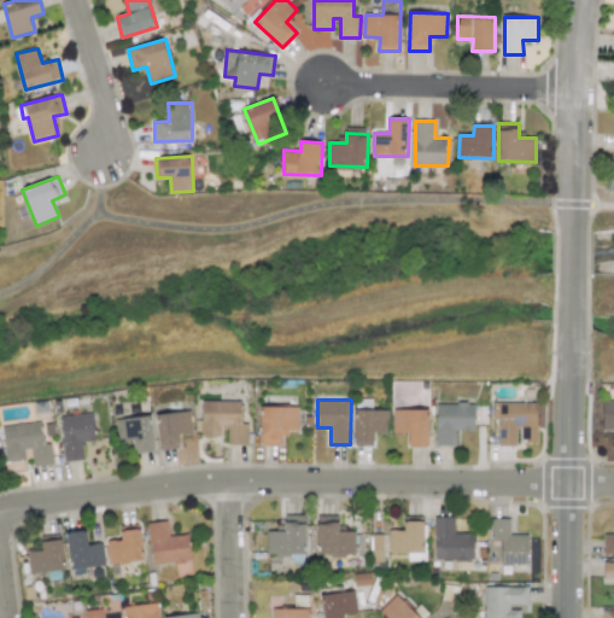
[(613,400),(603,401),(604,431),(613,431),(613,400)]
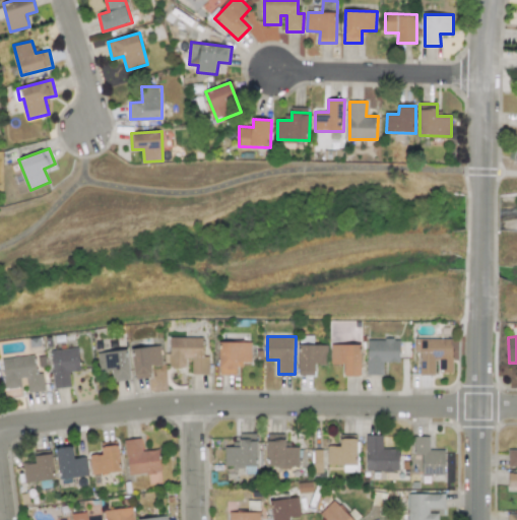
[(210,356),(204,356),(204,337),(172,337),(171,368),(187,368),(187,359),(193,359),(193,374),(210,374),(210,356)]
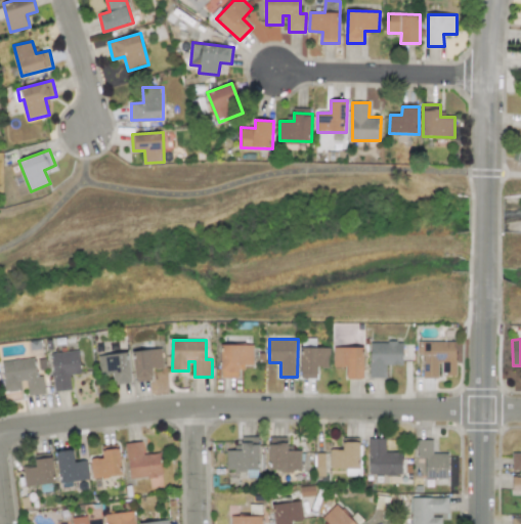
[(458,375),(458,341),(421,341),(421,356),(425,356),(425,378),(441,378),(441,375),(458,375)]
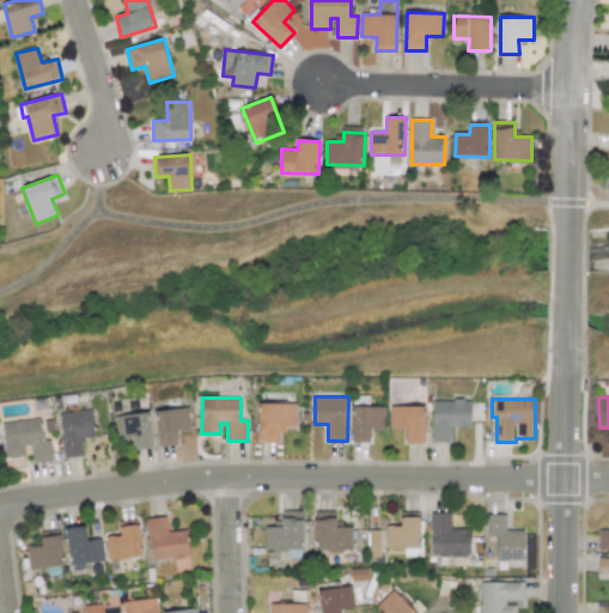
[(452,442),(454,426),(473,428),(473,400),(434,400),(433,442),(452,442)]
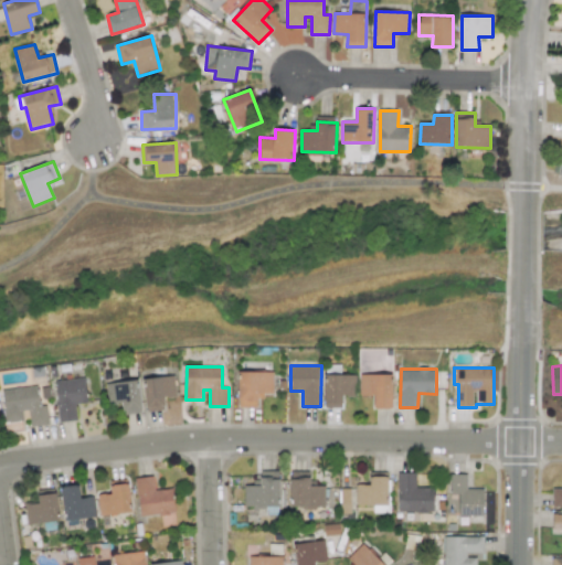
[(274,371),(240,372),(241,407),(258,406),(258,393),(275,393),(274,371)]
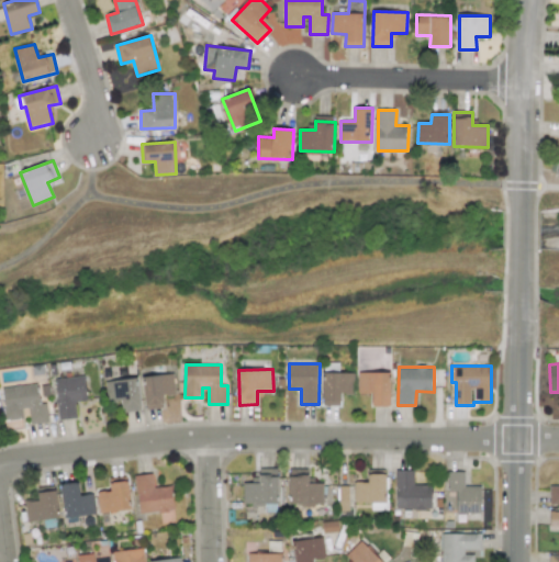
[(355,372),(324,372),(324,405),(343,406),(343,393),(355,393),(355,372)]
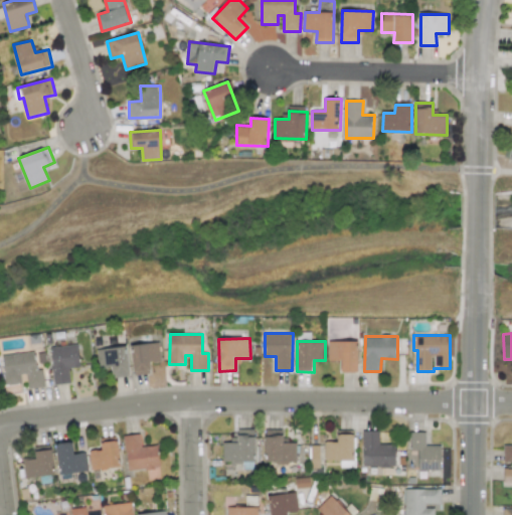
[(358,341),(329,342),(329,360),(341,360),(341,372),(358,372),(358,341)]
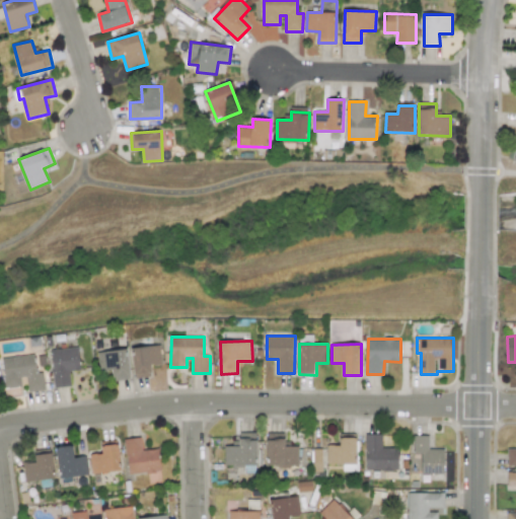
[(136,379),(153,376),(151,365),(163,363),(161,345),(132,349),(136,379)]
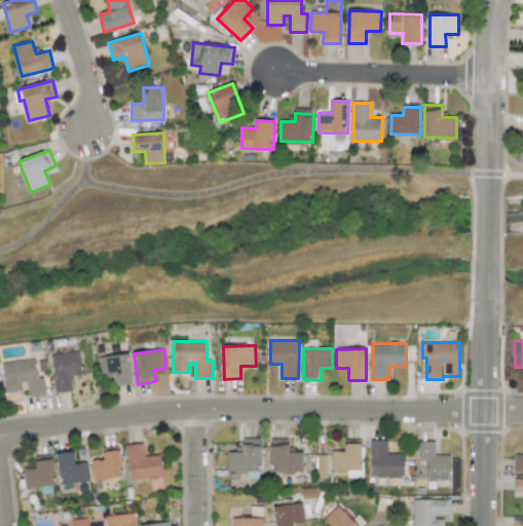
[(73,391),(72,376),(82,376),(81,352),(53,353),(54,392),(73,391)]
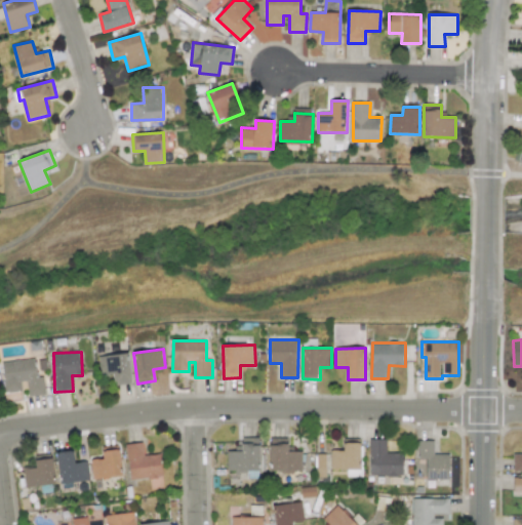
[(103,376),(115,375),(116,386),(133,382),(129,353),(99,357),(103,376)]
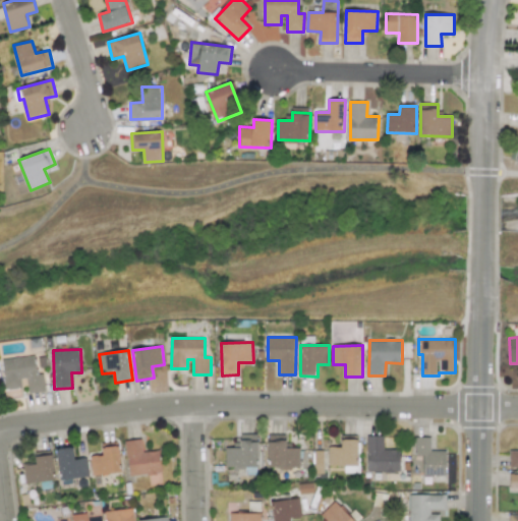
[(401,450),(385,449),(385,437),(368,436),(368,471),(401,472),(401,450)]
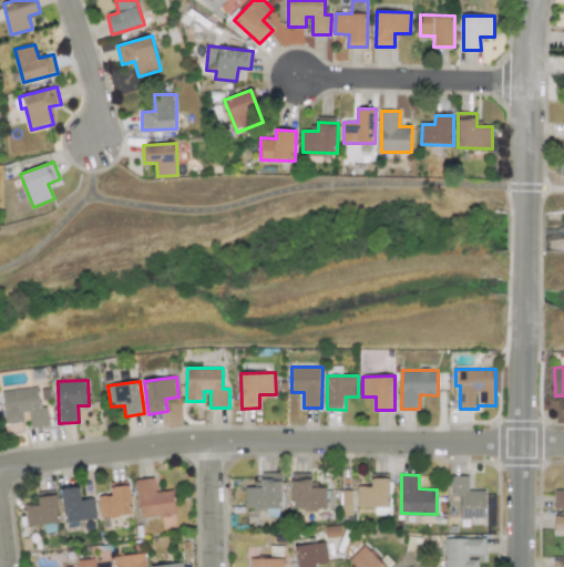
[(486,517),(486,491),(470,490),(470,476),(453,475),(453,495),(462,495),(462,517),(486,517)]
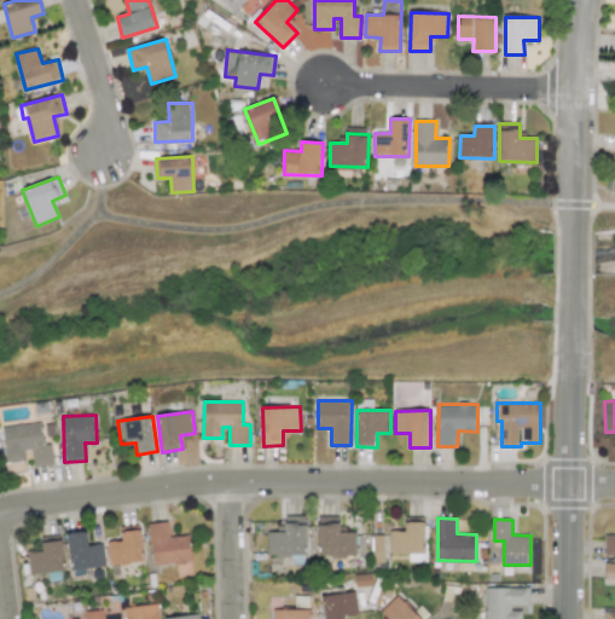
[(150,524),(155,566),(193,562),(191,536),(172,537),(169,521),(150,524)]
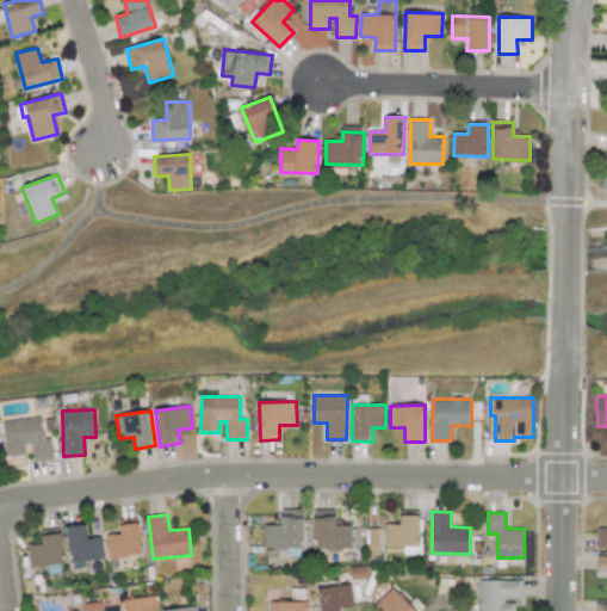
[(386,547),(406,547),(406,554),(421,555),(421,516),(401,514),(401,524),(386,524),(386,547)]
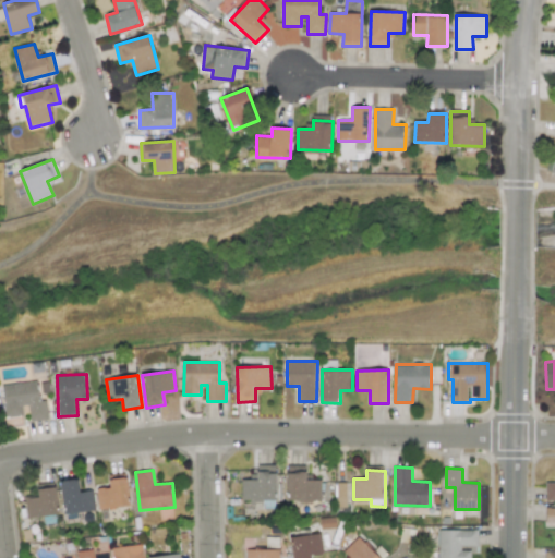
[(242,501),(276,501),(277,472),(257,471),(257,480),(243,478),(242,501)]
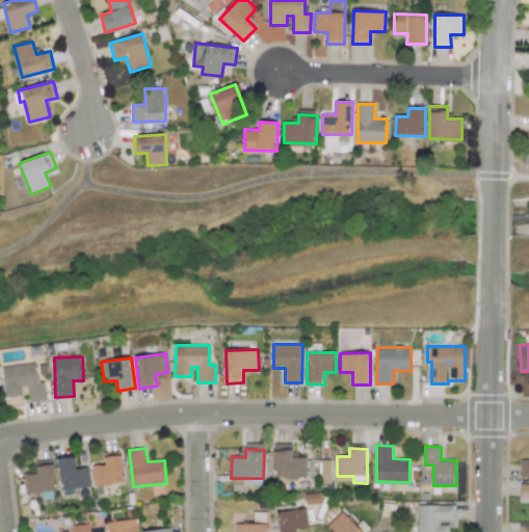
[(105,464),(94,466),(95,484),(124,483),(123,455),(105,456),(105,464)]
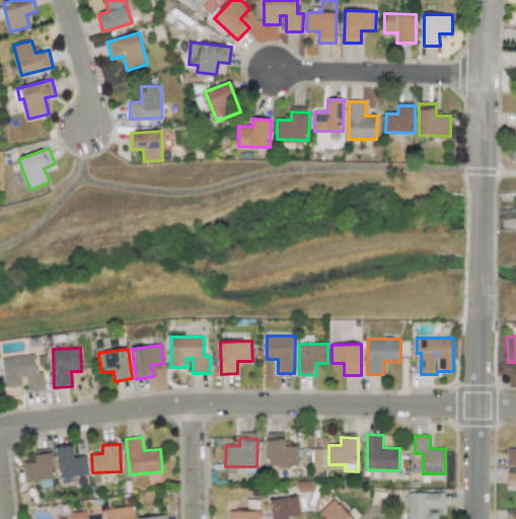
[(87,456),(75,457),(73,445),(56,448),(61,478),(89,474),(87,456)]
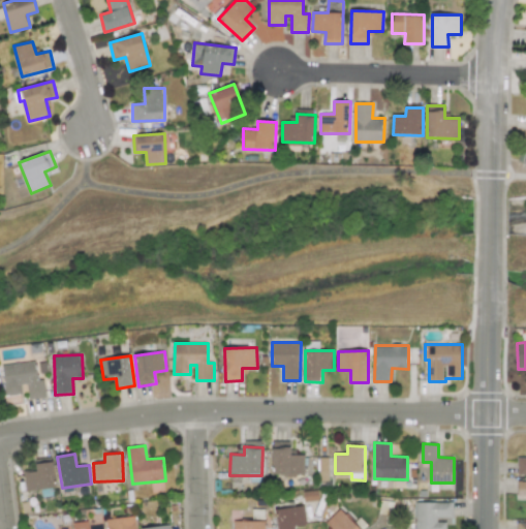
[(330,457),(319,458),(320,480),(331,480),(330,457)]
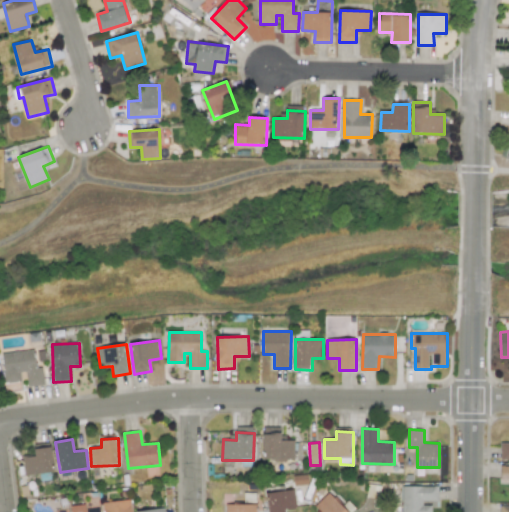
[(24,458),(27,476),(55,471),(51,446),(35,449),(36,456),(24,458)]
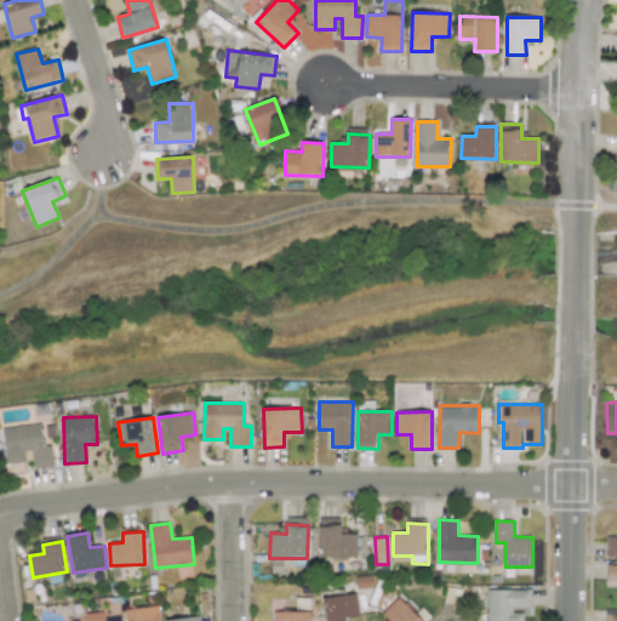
[(489,590),(489,620),(525,620),(525,613),(515,613),(515,607),(532,608),(533,590),(489,590)]
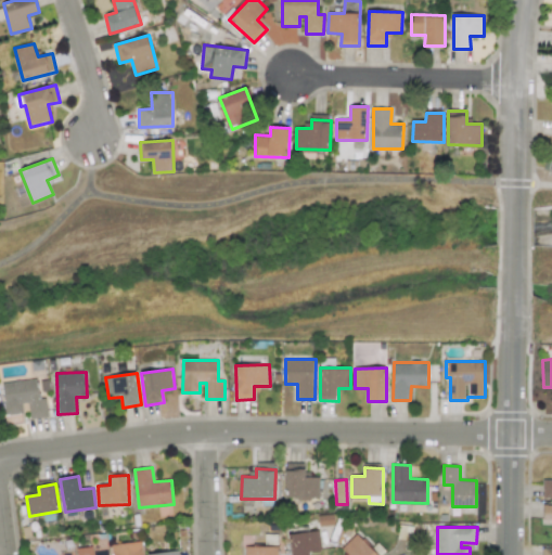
[(310,554),(310,552),(323,551),(321,530),(290,534),(292,554),(310,554)]
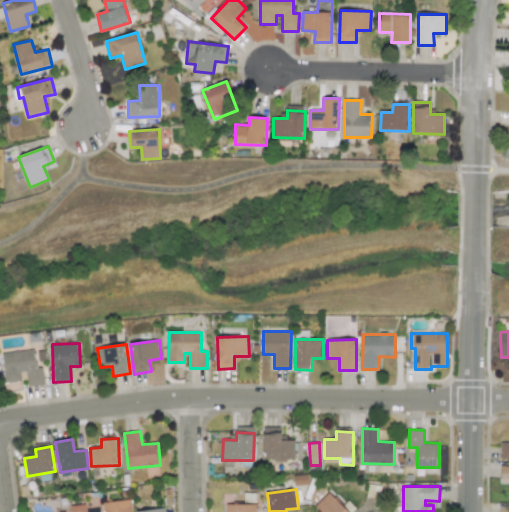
[(349,511),(330,492),(314,507),(319,511),(349,511)]
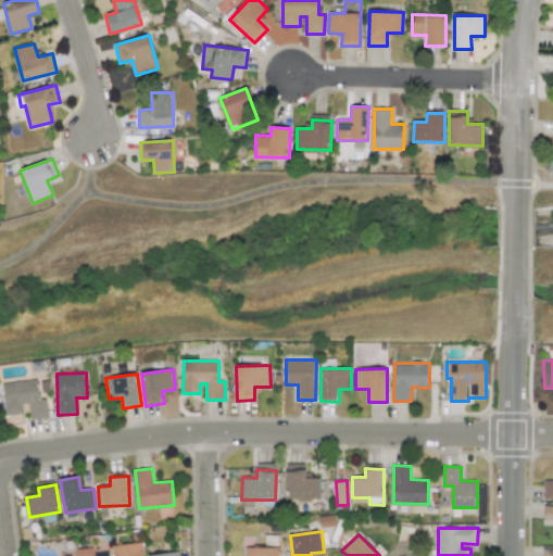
[(113,545),(113,555),(145,555),(143,542),(113,545)]
